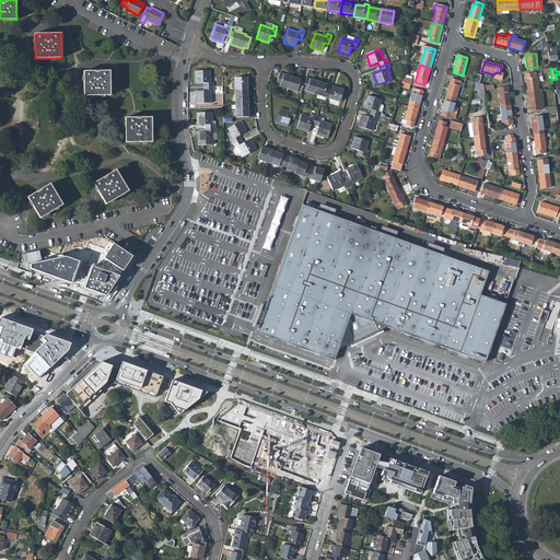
[(203,83),(203,86),(213,86),(213,82),(210,82),(210,70),(195,71),(196,83),(203,83)]
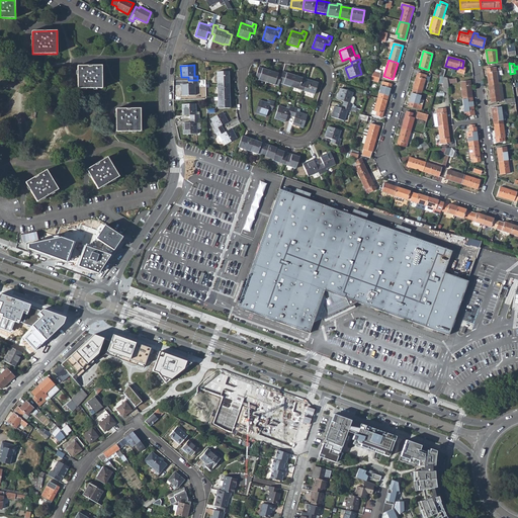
[(101,66),(77,66),(78,88),(102,88),(101,66)]
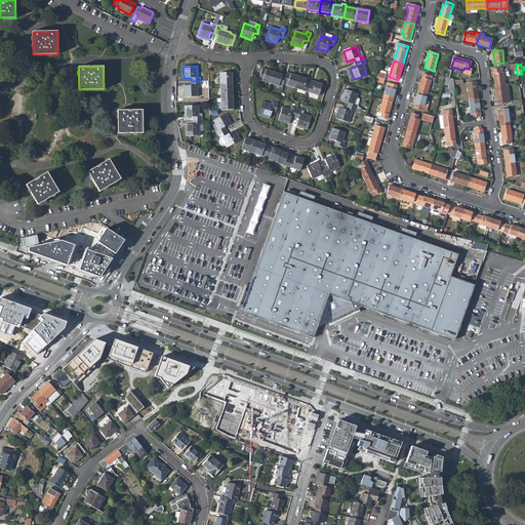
[(258,79),(270,83),(274,72),(261,69),(258,79)]
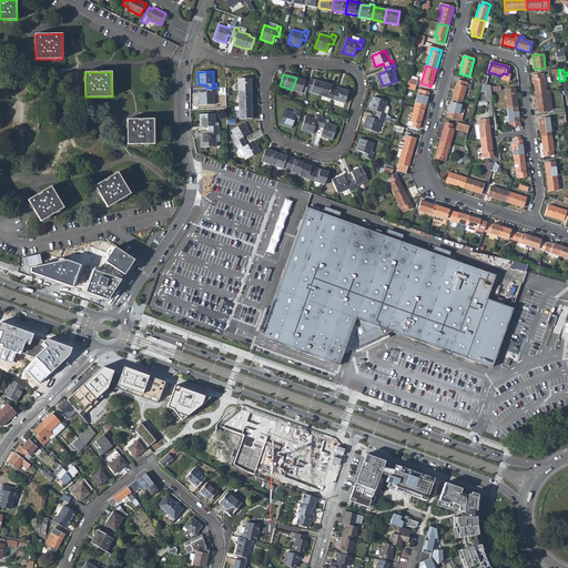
[(533,75),(535,93),(546,92),(543,74),(533,75)]
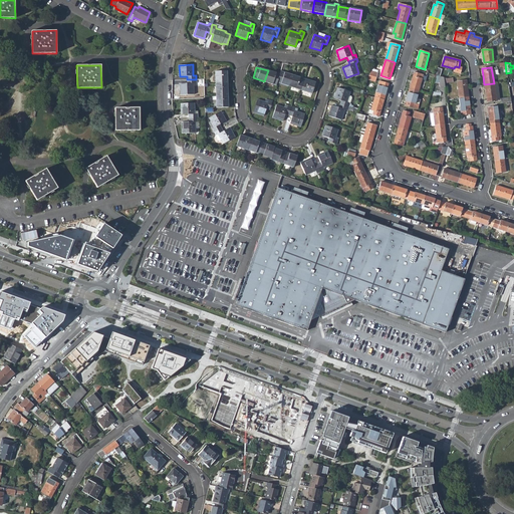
[(264,81),(276,85),(277,82),(279,74),(268,70),(264,81)]
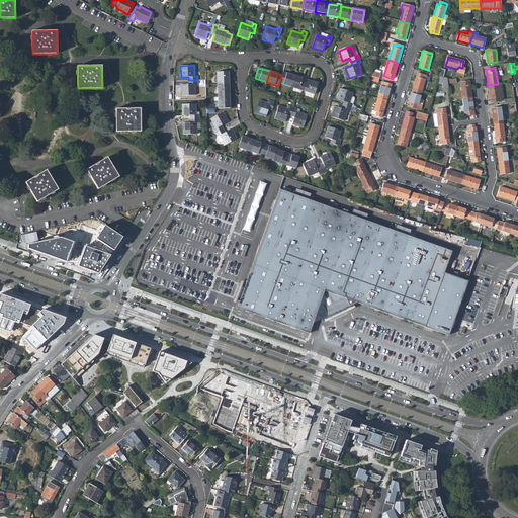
[(217,72),(218,84),(229,83),(229,72),(217,72)]
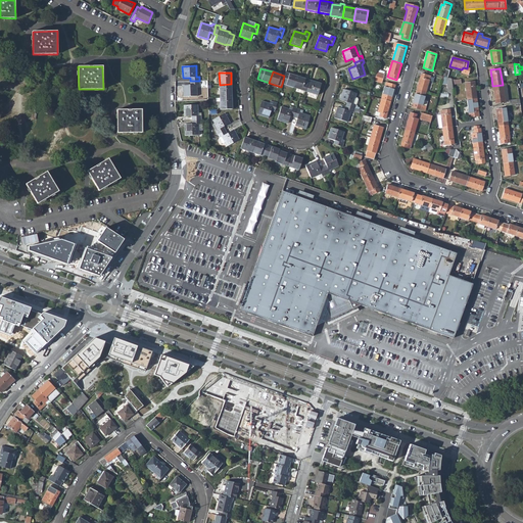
[(297,77),(285,73),(284,76),(282,84),(293,88),(297,77)]
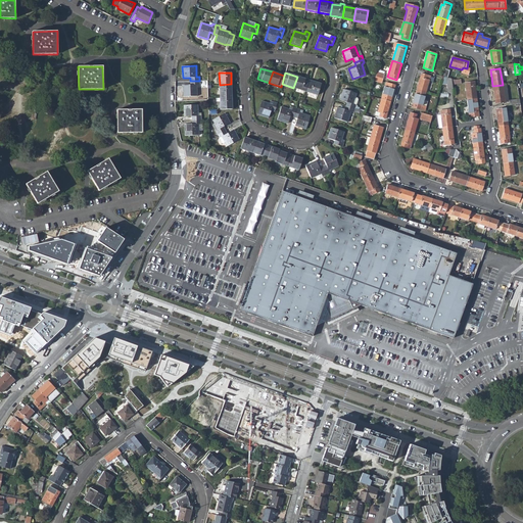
[(421,74),(417,91),(425,93),(430,77),(421,74)]
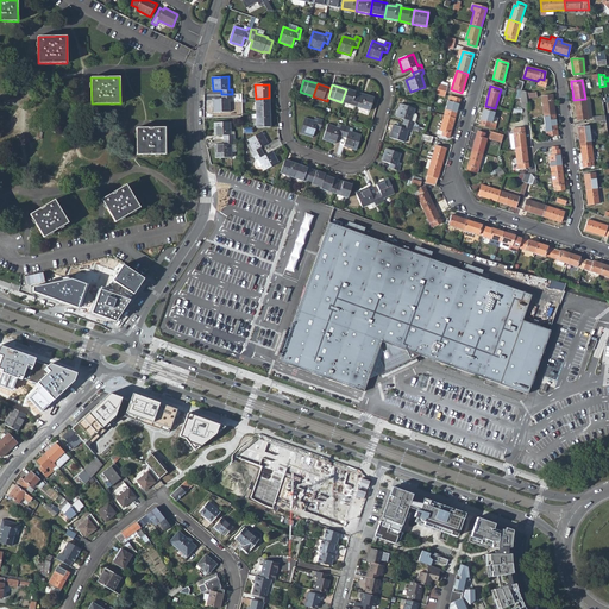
[(359,94),(346,89),(341,102),(356,107),(359,94)]
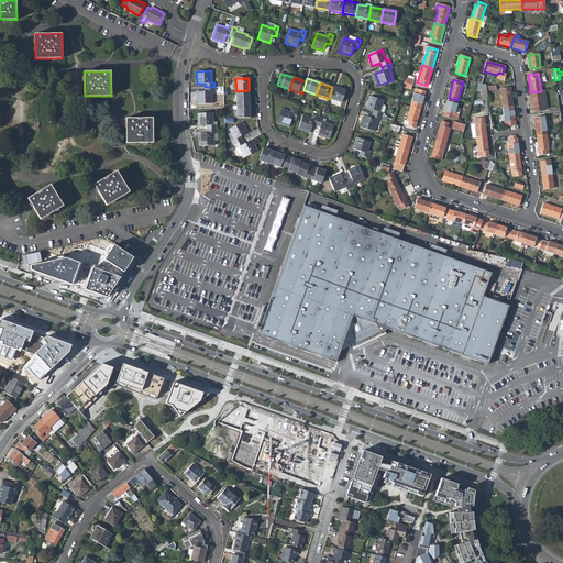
[(214,91),(214,87),(205,87),(205,91),(197,91),(197,103),(212,103),(211,91),(214,91)]
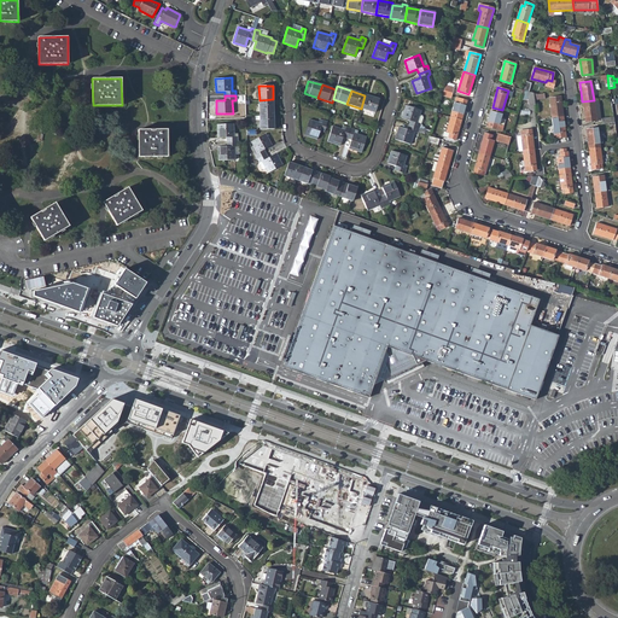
[(379,100),(365,95),(361,109),(375,112),(379,100)]
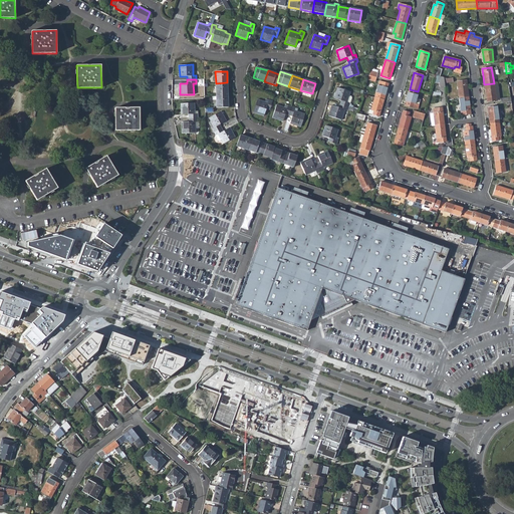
[(379,81),(374,97),(383,100),(389,84),(379,81)]
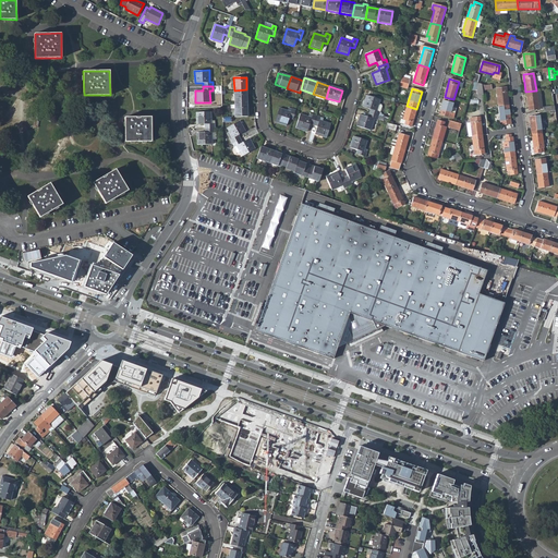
[(496,89),(498,107),(508,106),(506,88),(496,89)]
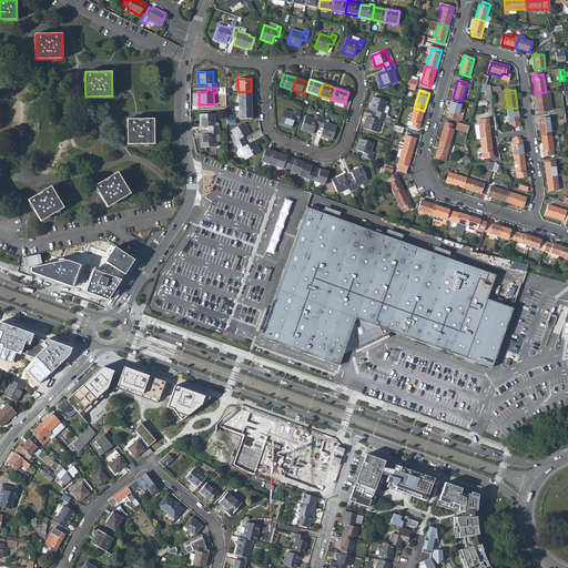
[(239,92),(239,105),(252,105),(251,91),(239,92)]
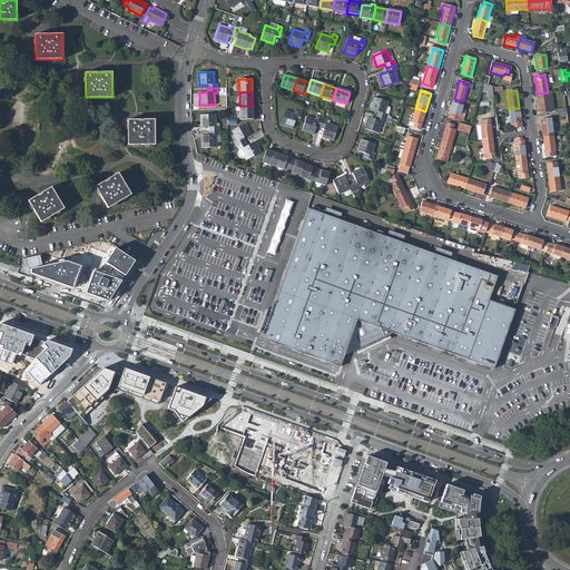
[(550,111),(548,92),(537,94),(539,112),(550,111)]
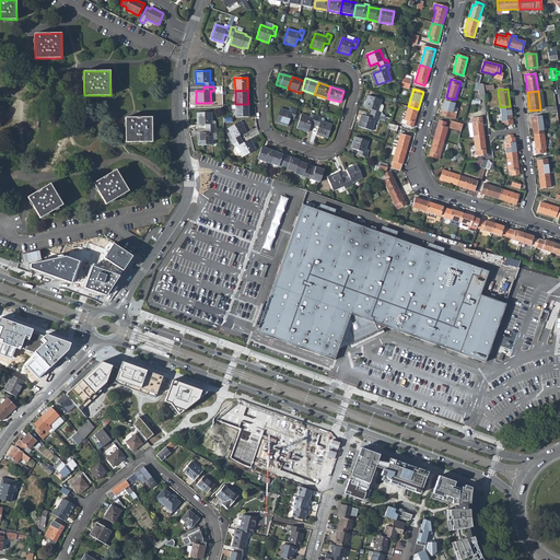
[(380,116),(381,113),(377,112),(380,105),(382,101),(368,96),(364,107),(372,109),(371,114),(380,116)]
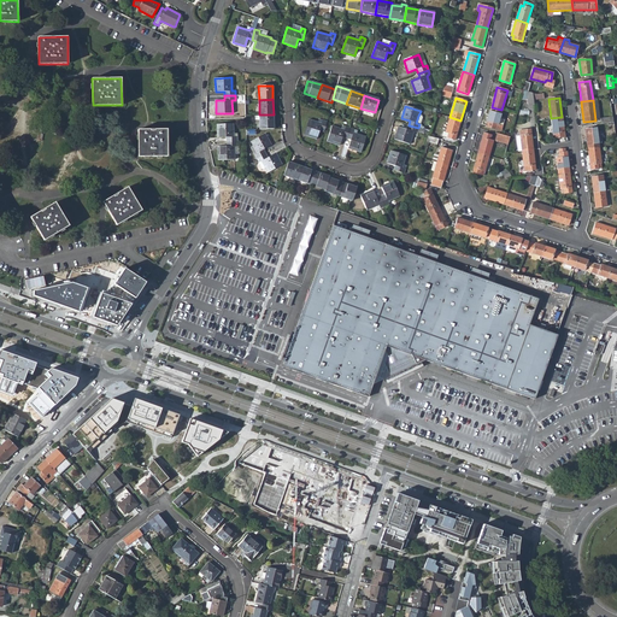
[(499,119),(501,110),(492,107),(486,127),(497,129),(498,125),(499,119)]
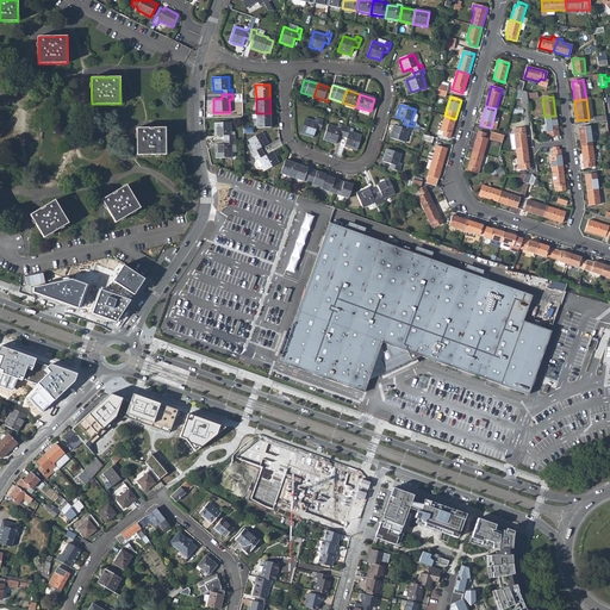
[(256,113),(256,128),(271,128),(271,113),(256,113)]
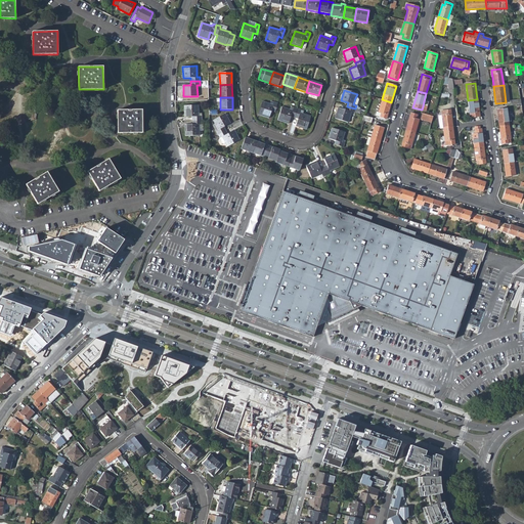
[(386,119),(391,102),(382,99),(378,113),(377,112),(376,116),(380,117),(379,117),(386,119)]
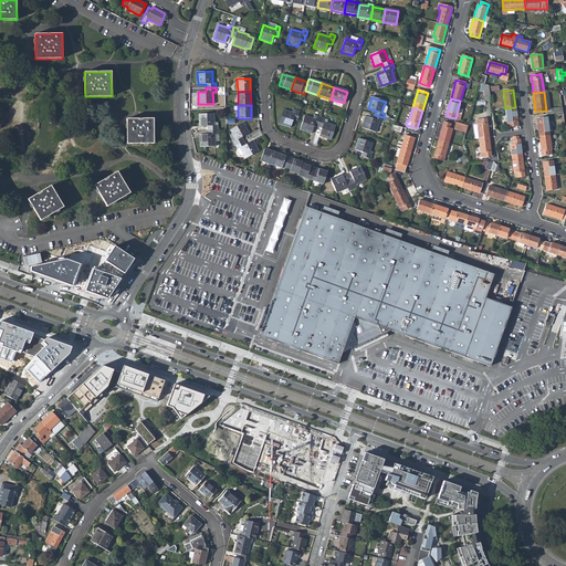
[(519,126),(515,107),(505,108),(507,127),(511,126),(512,129),(517,128),(516,126),(519,126)]
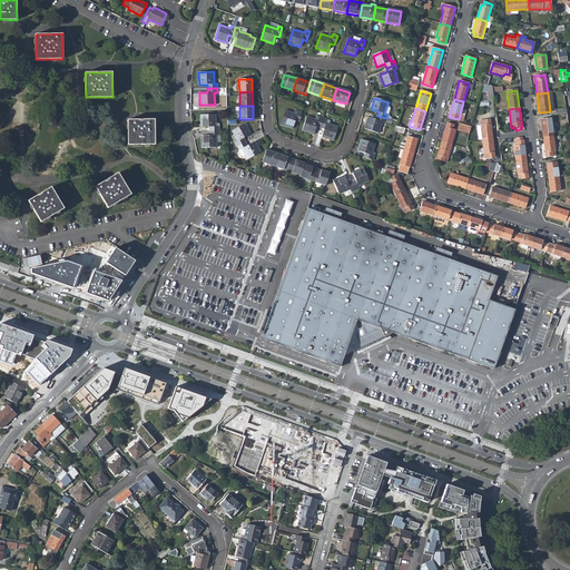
[(295,120),(298,123),(302,112),(298,111),(297,115),(285,110),(281,125),(292,129),(295,120)]
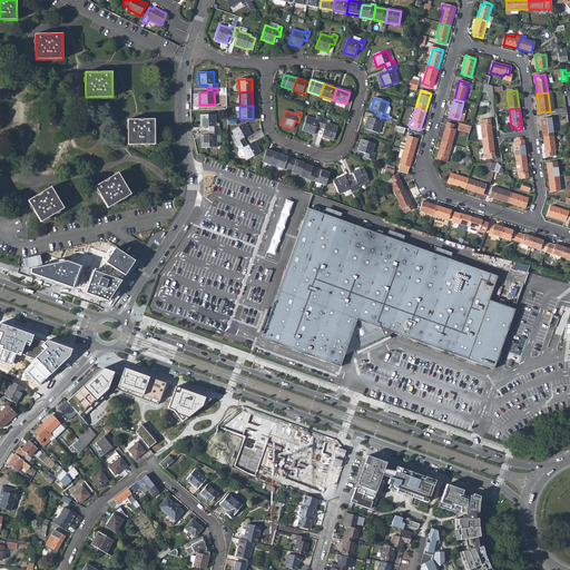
[(209,126),(209,131),(219,130),(219,126),(216,126),(215,114),(200,115),(202,127),(209,126)]
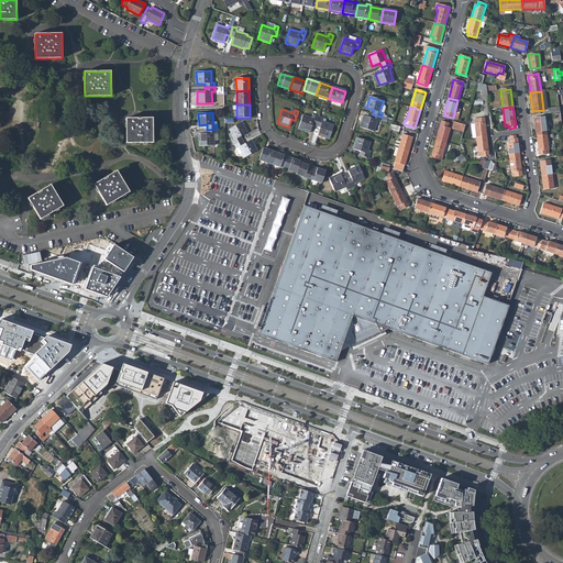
[(381,121),(382,117),(373,114),(372,119),(364,116),(361,127),(374,132),(377,120),(381,121)]
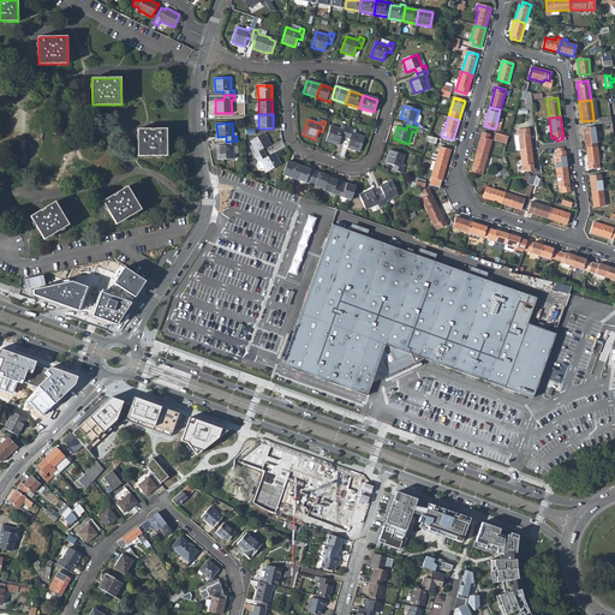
[(341,137),(346,138),(348,129),(345,126),(344,130),(330,126),(326,141),(338,145),(341,137)]
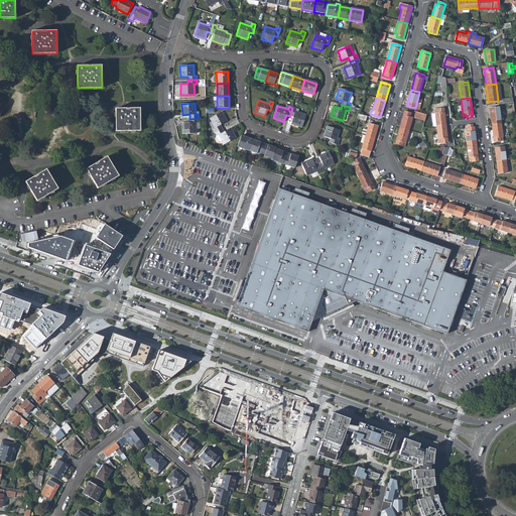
[(489,108),(491,125),(501,124),(498,107),(489,108)]
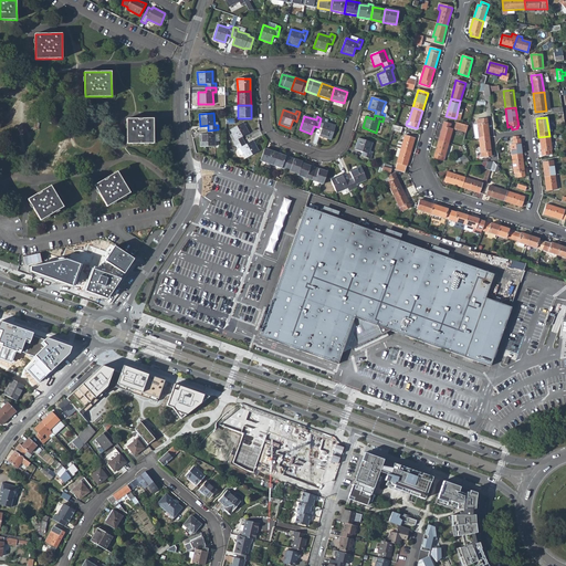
[(153,118),(127,118),(127,144),(154,144),(153,118)]
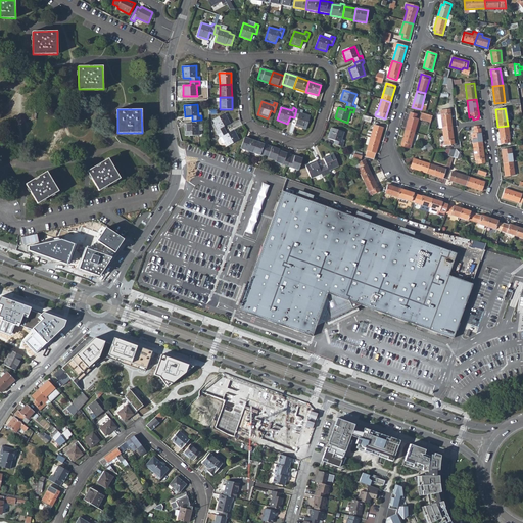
[(310,116),(302,113),(299,112),(300,110),(296,109),(294,117),(297,119),(295,126),(305,130),(310,116)]
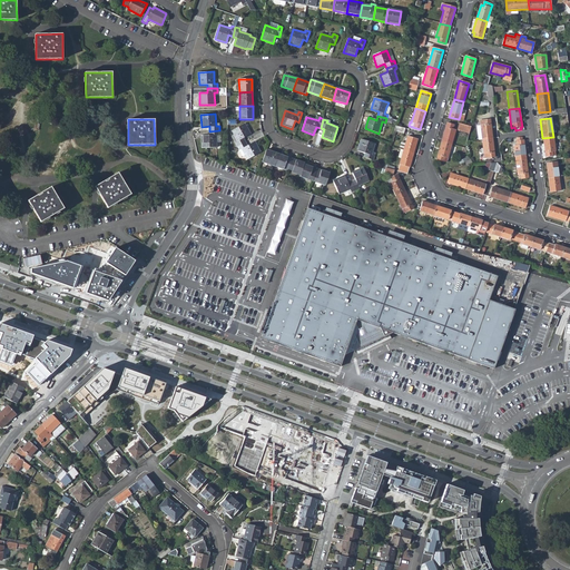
[(480,120),(482,139),(492,138),(490,119),(480,120)]
